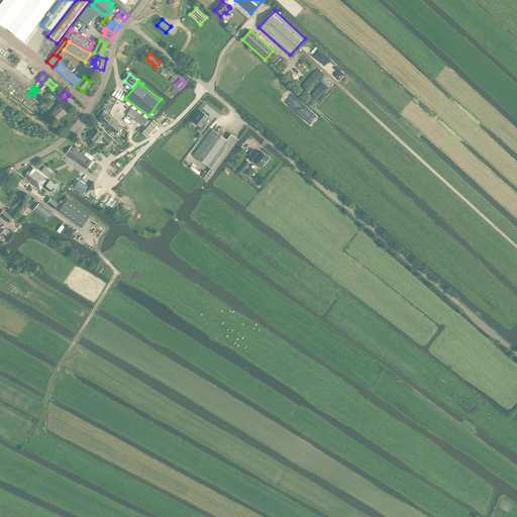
[(56,110),(53,114),(59,119),(62,116),(62,115),(69,106),(63,101),(55,110),(56,110)]
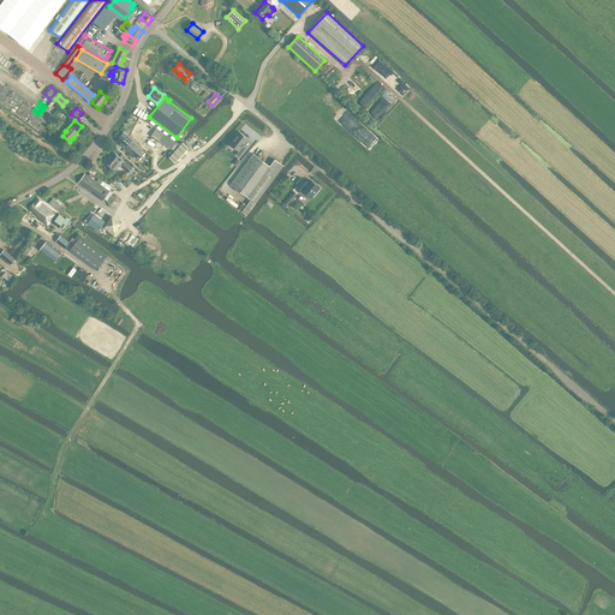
[(151,136),(157,141),(162,133),(156,129),(151,136)]
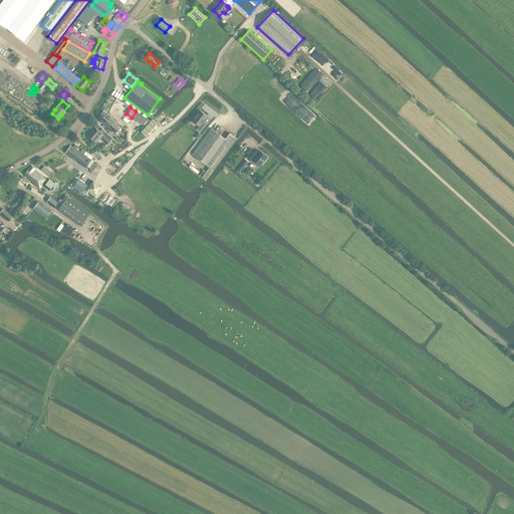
[(102,110),(97,117),(104,123),(110,117),(105,113),(107,111),(104,108),(102,110)]
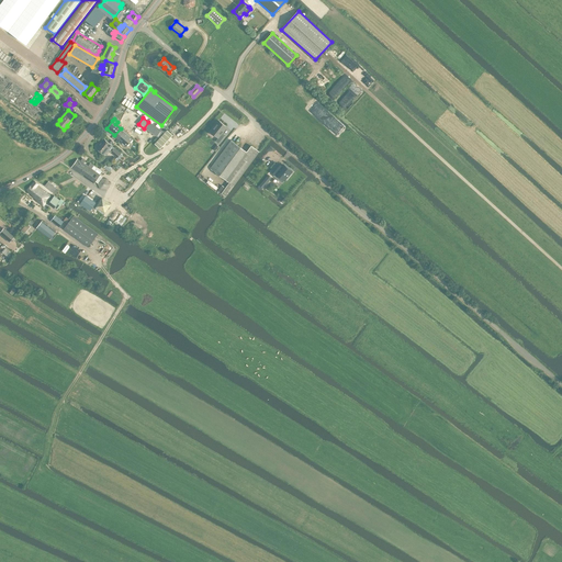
[(218,121),(210,132),(217,138),(215,141),(218,144),(222,139),(218,137),(227,127),(218,121)]
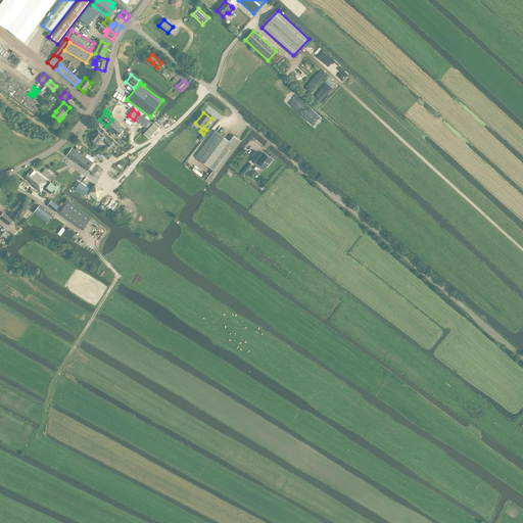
[(138,113),(134,120),(140,124),(144,117),(138,113)]
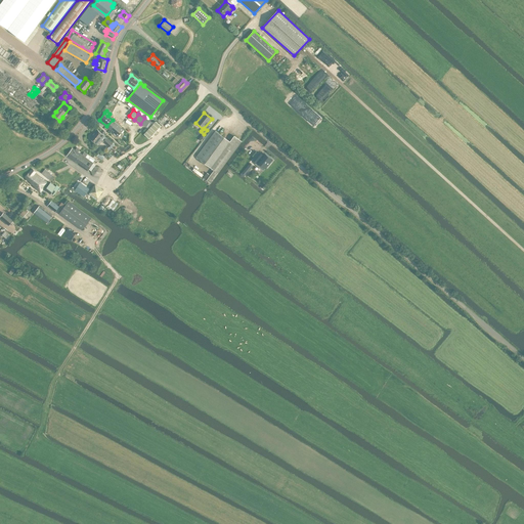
[(144,118),(140,124),(146,127),(147,128),(153,123),(150,121),(144,118)]
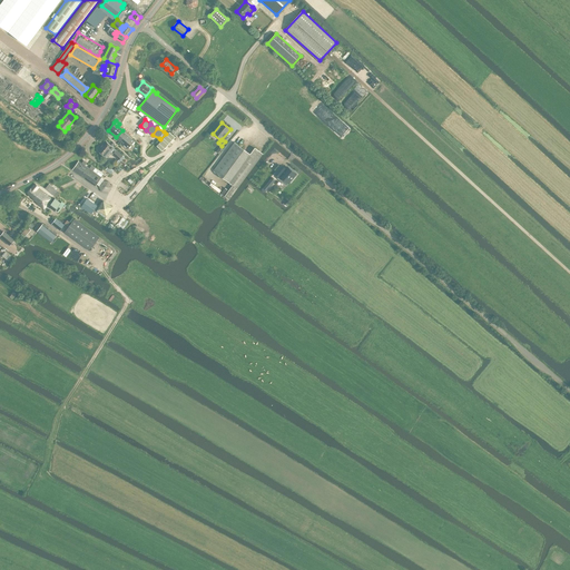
[(123,130),(116,137),(119,140),(126,133),(123,130)]
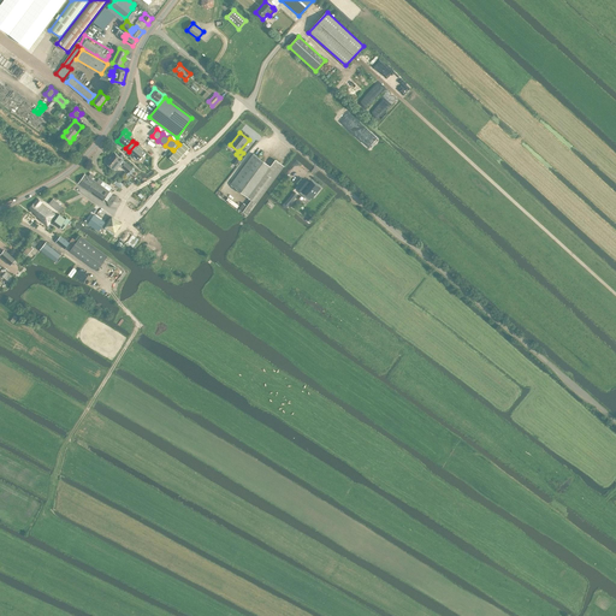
[(182,143),(170,158),(176,164),(189,148),(183,142),(182,143)]
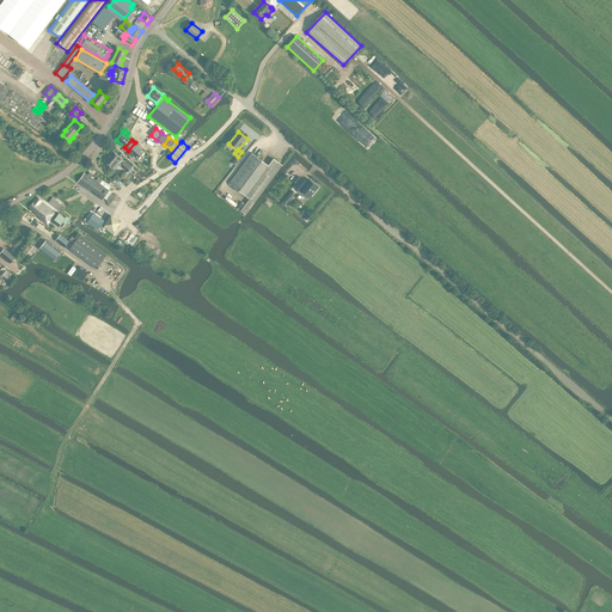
[(145,151),(135,142),(128,151),(138,159),(145,151)]
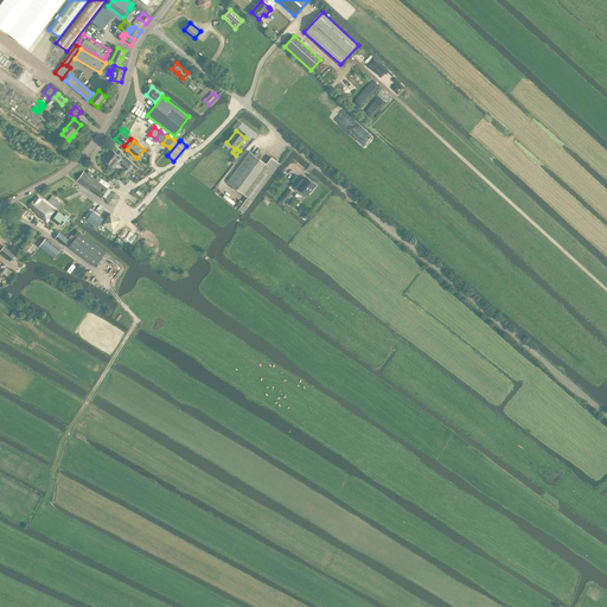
[(109,154),(104,160),(112,166),(113,166),(113,167),(114,167),(114,166),(115,166),(117,163),(120,164),(123,159),(121,158),(122,157),(120,154),(119,155),(112,149),(108,153),(109,154)]
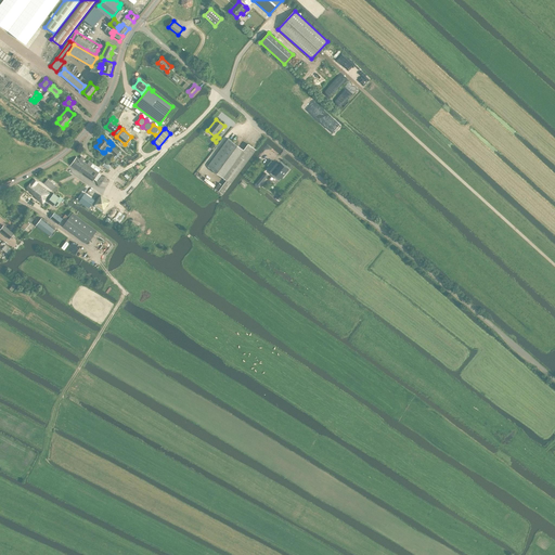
[(228,139),(208,166),(227,180),(219,191),(222,194),(228,188),(231,183),(252,155),(255,151),(256,150),(248,144),(244,150),(229,139),(228,139)]
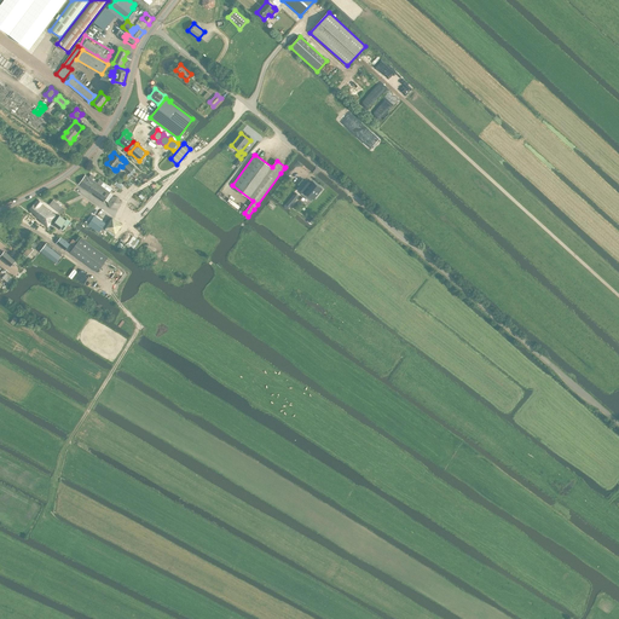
[(133,168),(126,162),(122,167),(129,173),(133,168)]
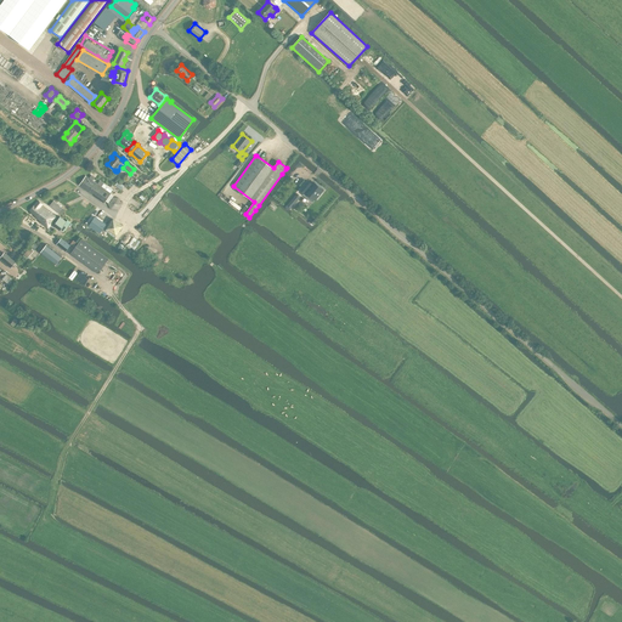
[(79,185),(92,194),(101,182),(100,181),(97,184),(86,176),(79,185)]
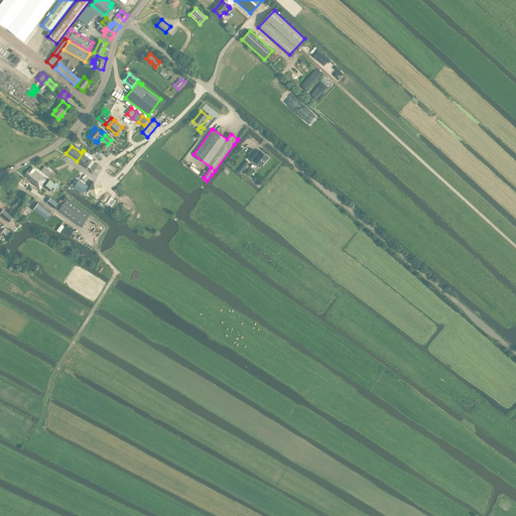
[(262,165),(268,158),(260,151),(258,153),(255,150),(249,157),(253,160),(254,159),(262,165)]
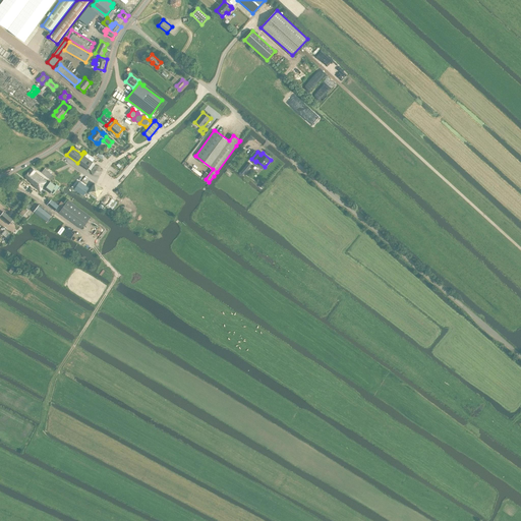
[(84,153),(77,163),(87,170),(90,172),(91,170),(93,175),(98,176),(99,176),(102,171),(100,166),(99,165),(94,165),(92,164),(93,162),(95,159),(92,157),(90,155),(88,158),(84,157),(87,154),(84,153)]
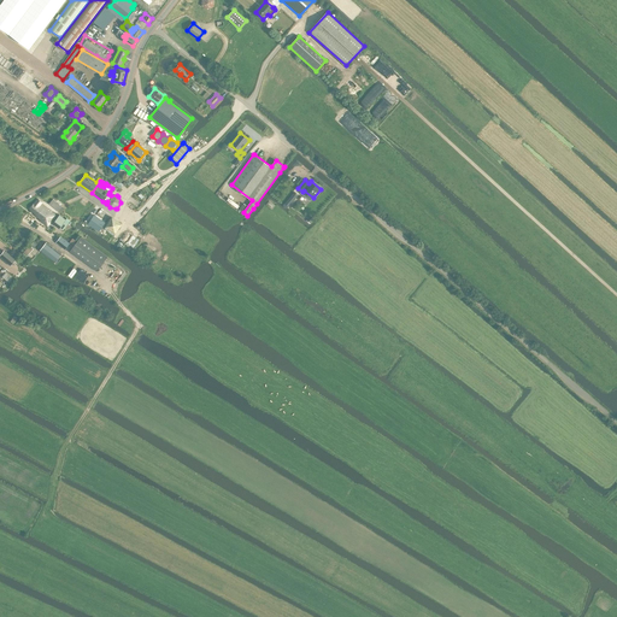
[(294,193),(283,205),(283,206),(287,209),(298,195),(294,193)]
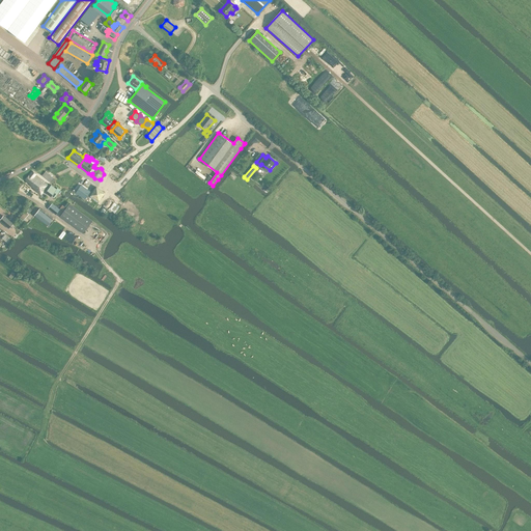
[(34,189),(35,190),(38,185),(37,185),(42,179),(35,175),(36,173),(32,171),(29,174),(26,179),(32,185),(31,186),(34,188),(34,189)]
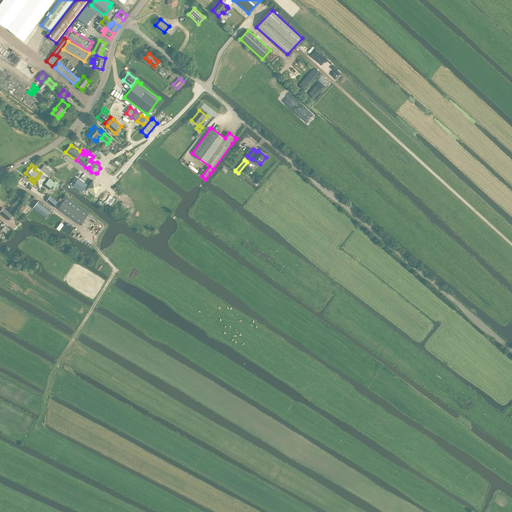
[(41,169),(49,175),(51,177),(54,173),(52,171),(44,165),(41,169)]
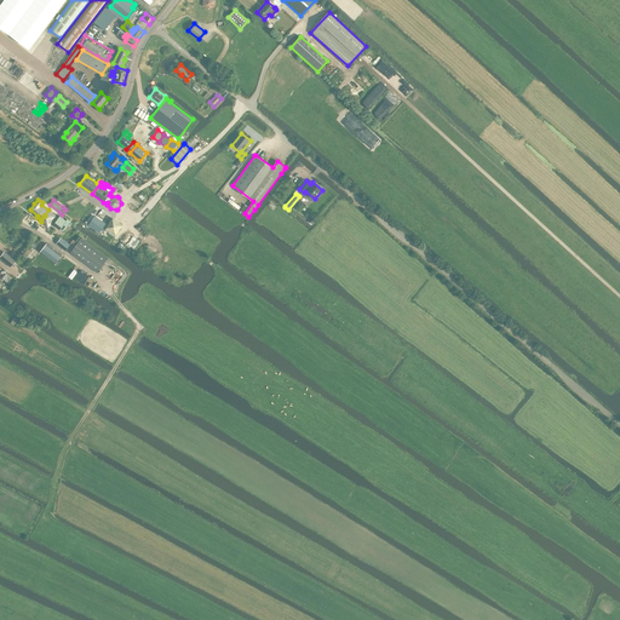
[(45,216),(41,222),(49,227),(52,223),(53,224),(59,229),(65,220),(59,216),(58,217),(57,216),(49,210),(44,216),(45,216)]
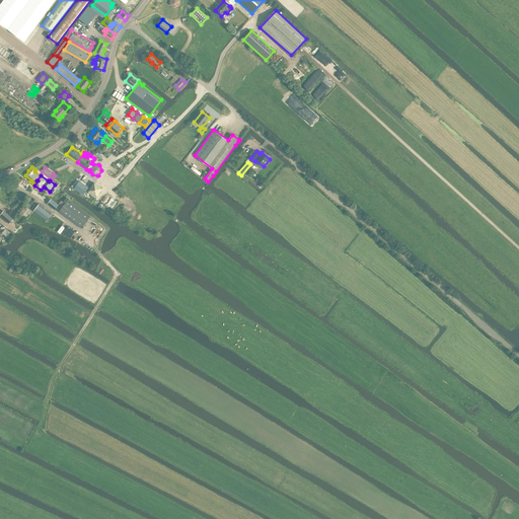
[(74,184),(72,187),(74,189),(83,195),(87,189),(85,188),(86,186),(79,180),(76,186),(74,184)]
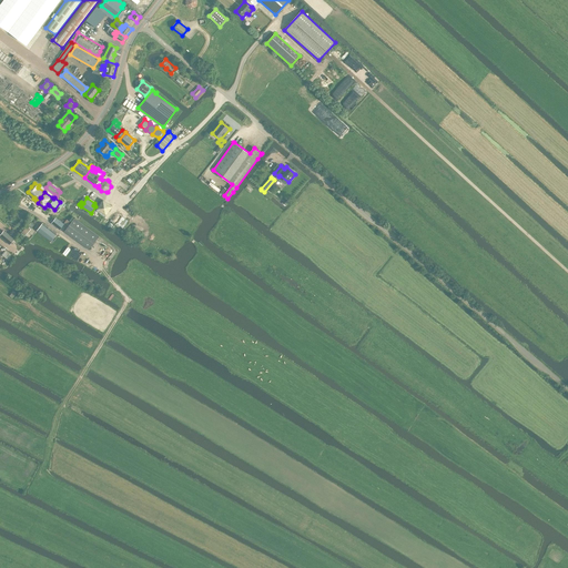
[(103,200),(97,209),(98,209),(97,211),(104,216),(105,215),(112,205),(103,200)]
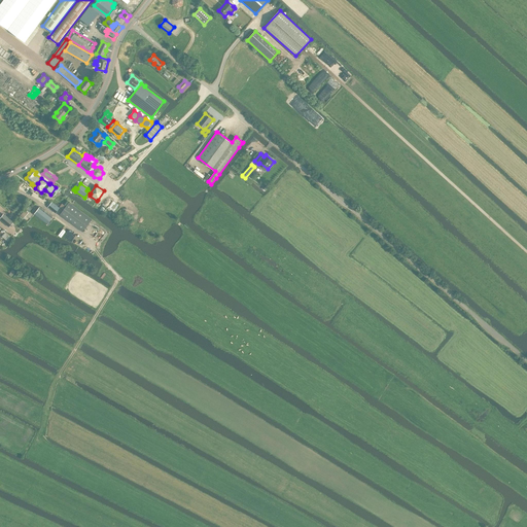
[(59,208),(51,202),(48,207),(56,213),(59,208)]
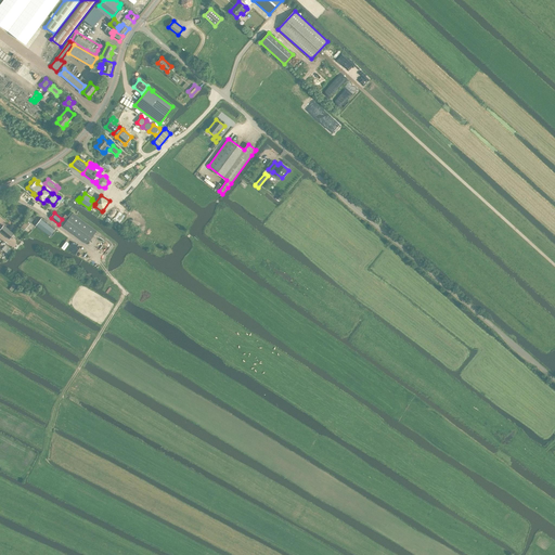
[(88,244),(97,231),(73,214),(63,227),(88,244)]
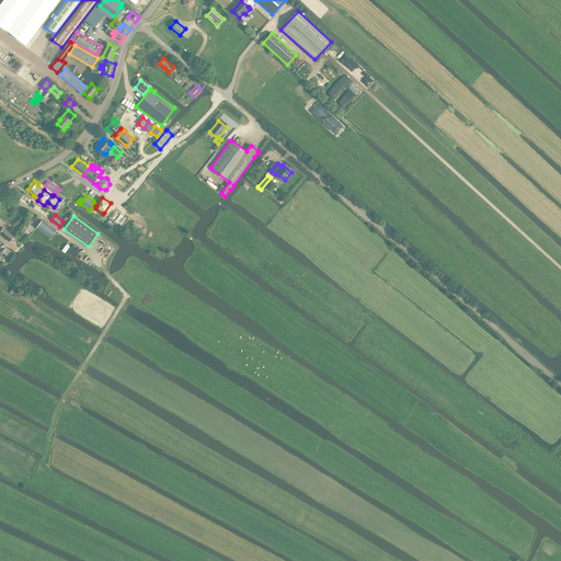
[(31,219),(21,230),(24,233),(31,226),(34,222),(31,219)]
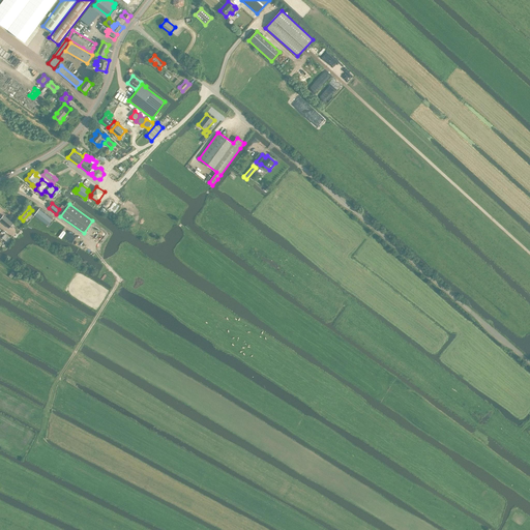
[(34,215),(36,217),(35,218),(42,225),(43,224),(47,226),(53,218),(39,208),(34,215)]
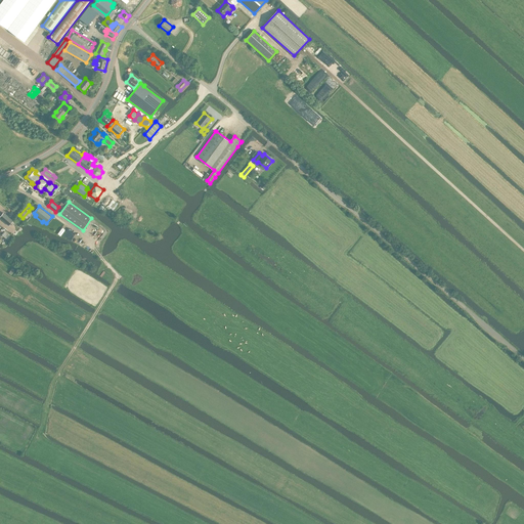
[(3,213),(0,216),(0,218),(8,226),(12,221),(13,221),(8,217),(3,213)]
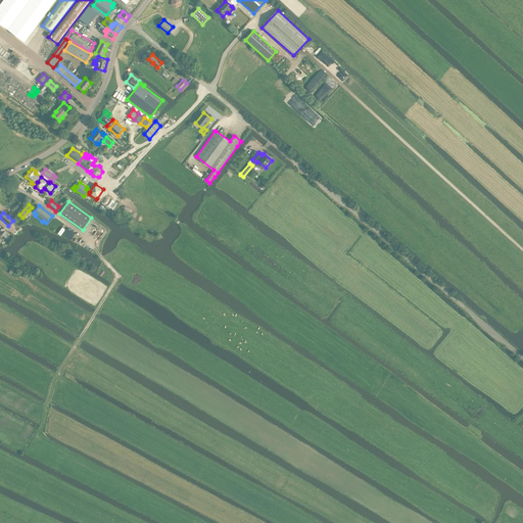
[(56,214),(48,224),(57,231),(65,221),(56,214)]
